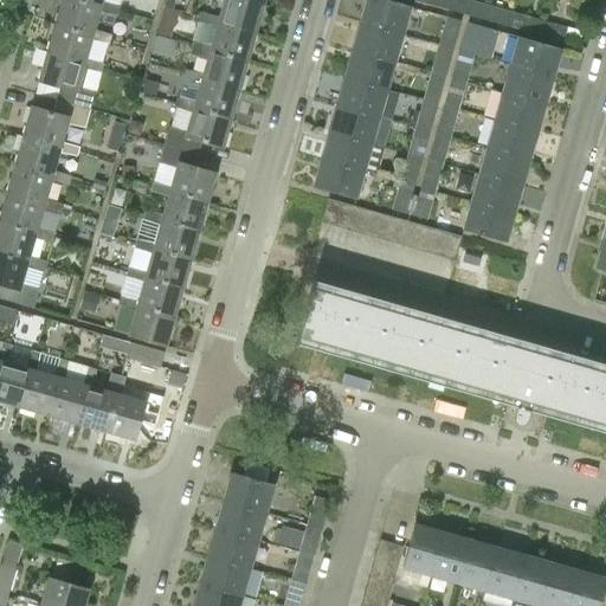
[(94,30),(98,12),(101,6),(78,0),(62,0),(56,24),(92,34),(91,40),(109,44),(111,36),(94,30)]
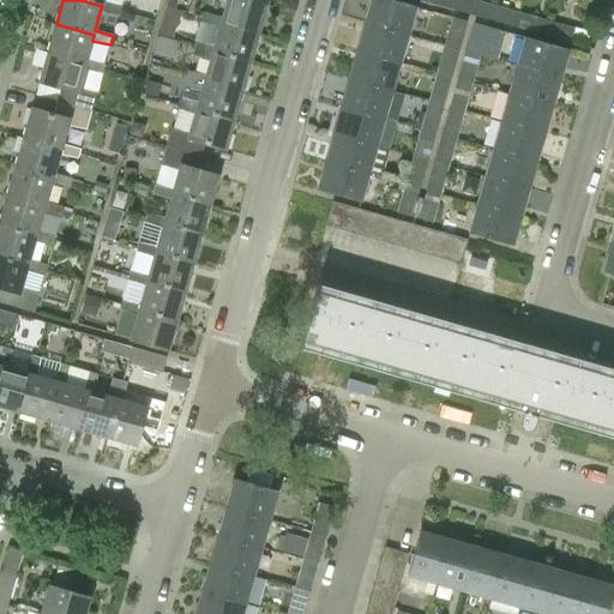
[(103,1),(103,0),(79,0),(102,6),(100,12),(119,16),(121,7),(103,1)]
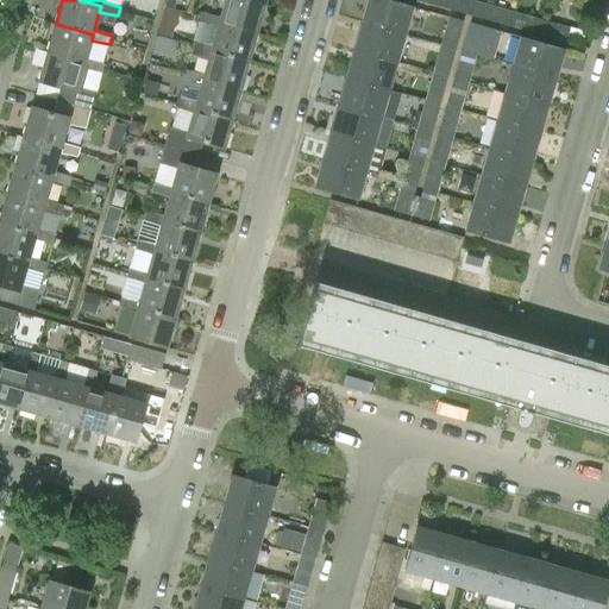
[(224,0),(220,17),(218,23),(256,33),(264,5),(246,0),(224,0)]
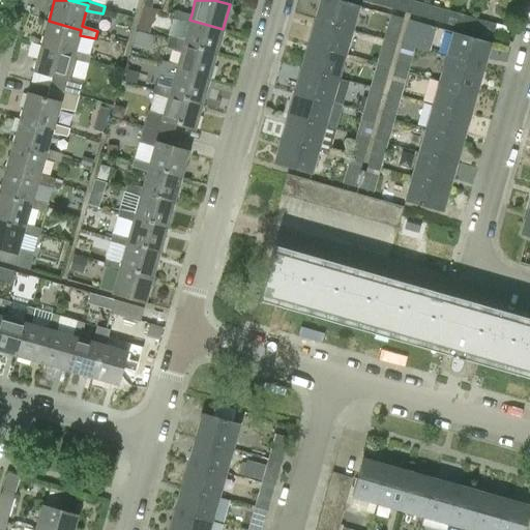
[(335,0),(319,0),(314,21),(351,31),(358,6),(335,0)]
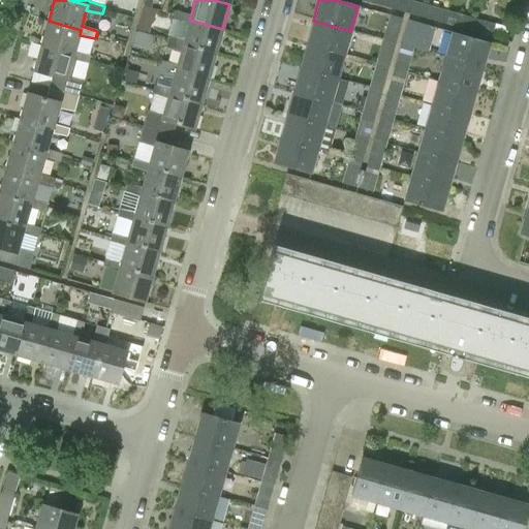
[(395,10),(397,0),(371,0),(371,3),(395,10)]
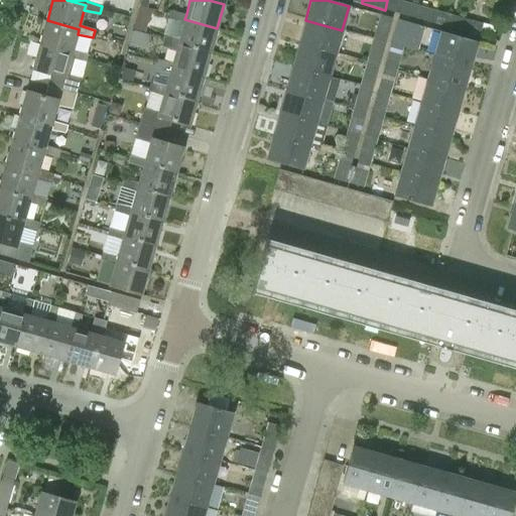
[(408,16),(411,4),(396,0),(387,0),(385,10),(408,16)]
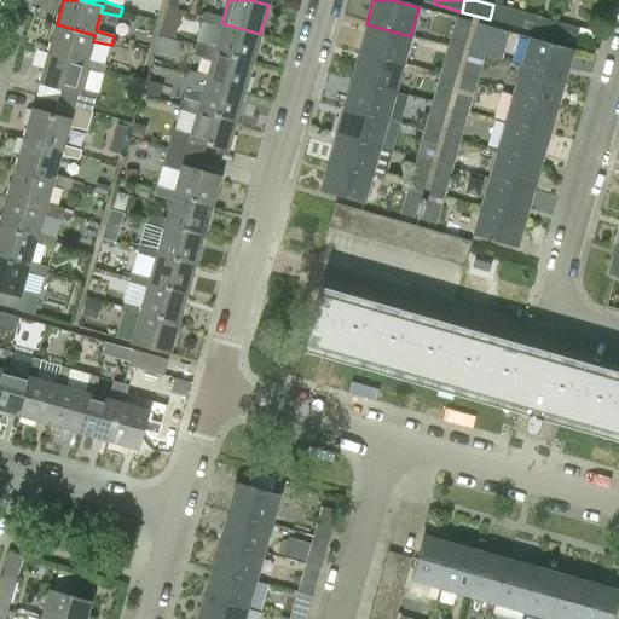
[(518,28),(521,13),(493,5),(490,19),(518,28)]
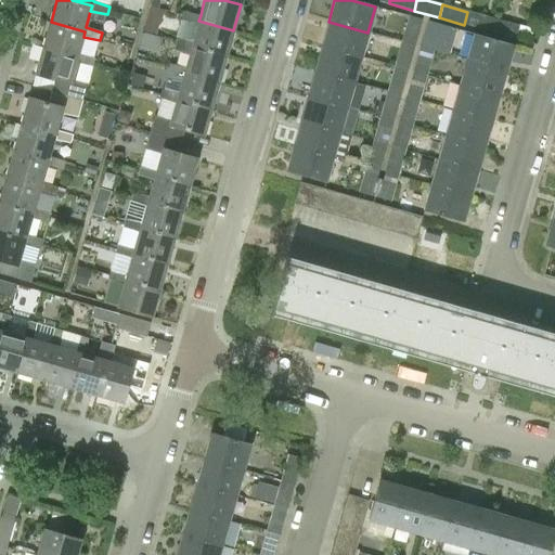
[(197,25),(193,41),(191,47),(226,56),(233,30),(198,21),(201,15),(184,12),(181,21),(197,25)]
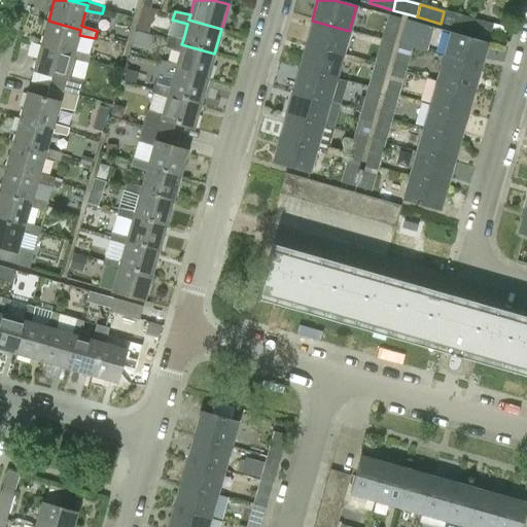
[(464,30),(467,18),(444,11),(441,24),(464,30)]
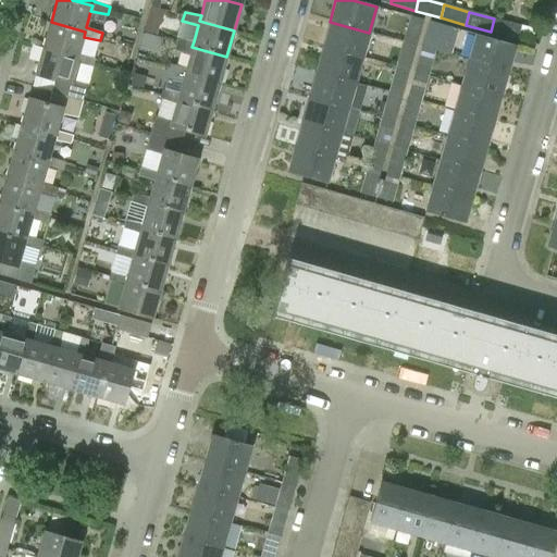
[(491,32),(517,39),(522,17),(505,13),(503,21),(494,19),(491,32)]
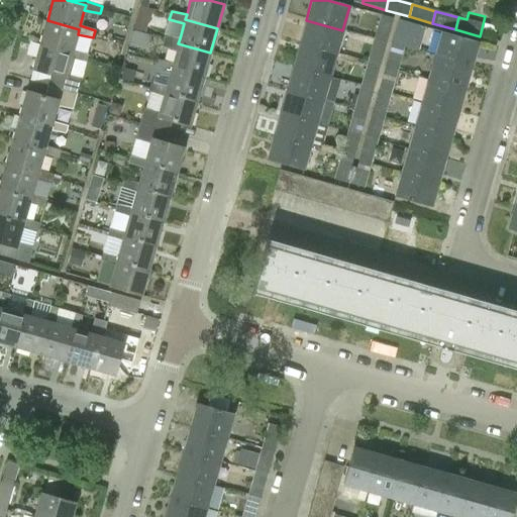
[(393,18),(380,15),(374,38),(386,42),(393,18)]
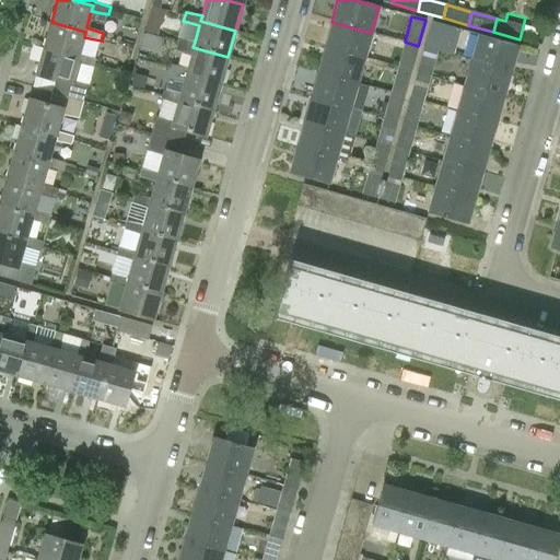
[(436,50),(445,53),(452,27),(431,21),(423,47),(436,51),(436,50)]
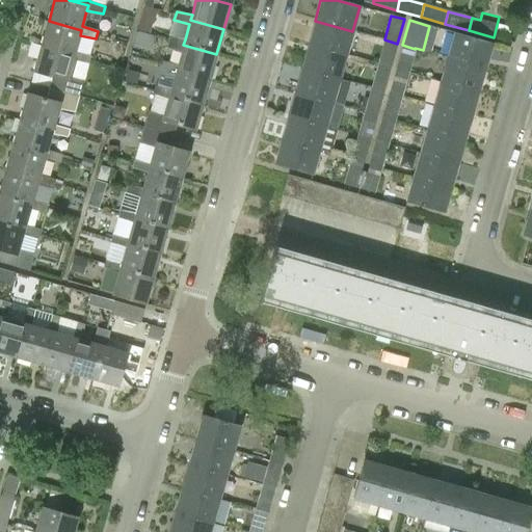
[(42,46),(74,55),(74,56),(73,60),(88,63),(90,56),(75,51),(80,35),(81,30),(49,21),(42,46)]
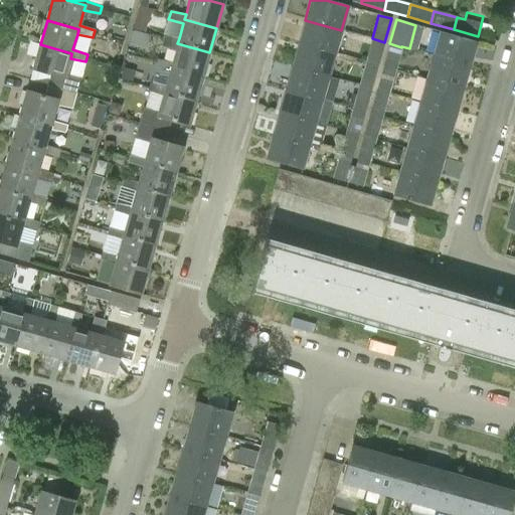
[(341,30),(305,20),(299,43),(335,53),(341,30)]
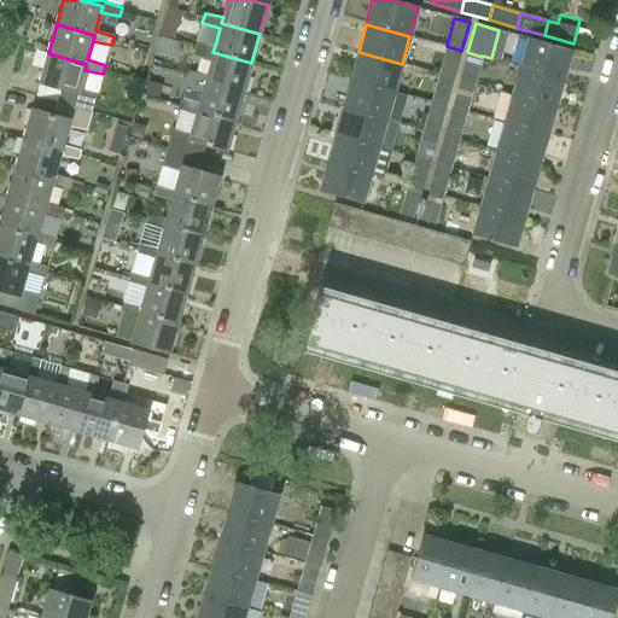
[(155,51),(173,54),(176,38),(158,35),(155,51)]
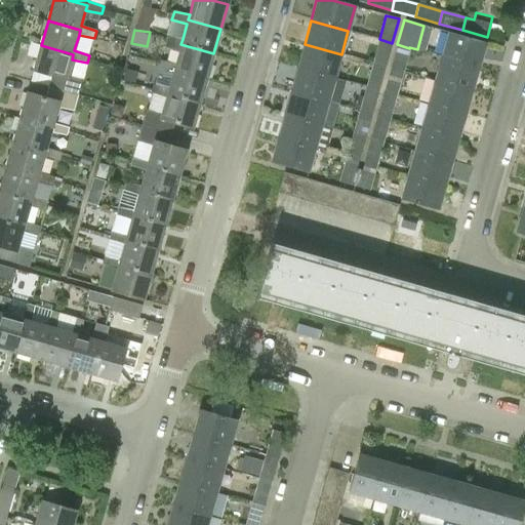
[(441,56),(478,67),(485,43),(448,33),(441,56)]
